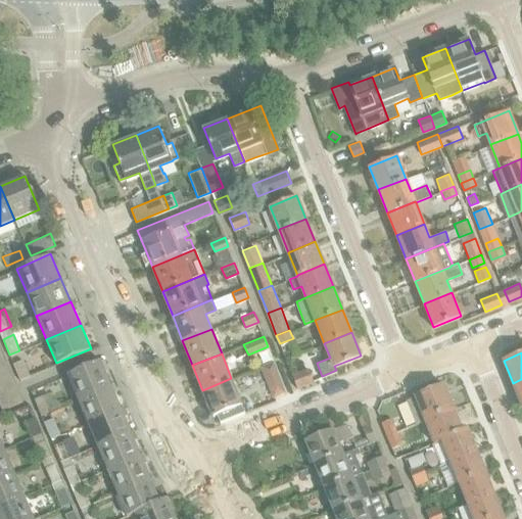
[(19,378),(31,374),(24,357),(12,362),(19,378)]
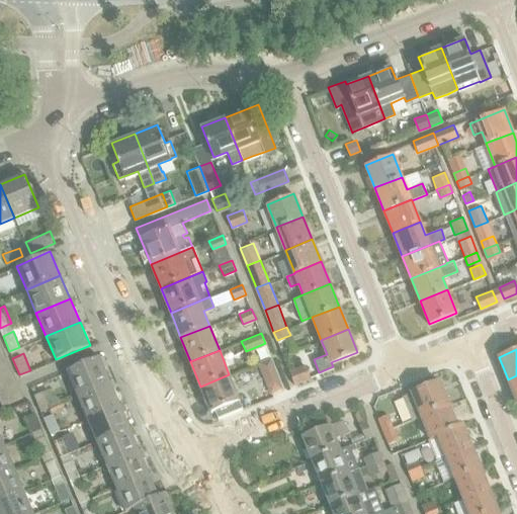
[(66,370),(76,394),(109,379),(99,356),(66,370)]
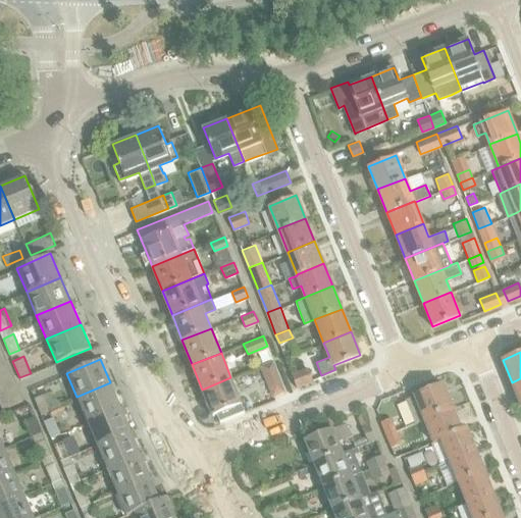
[(273,395),(283,391),(271,361),(261,365),(273,395)]
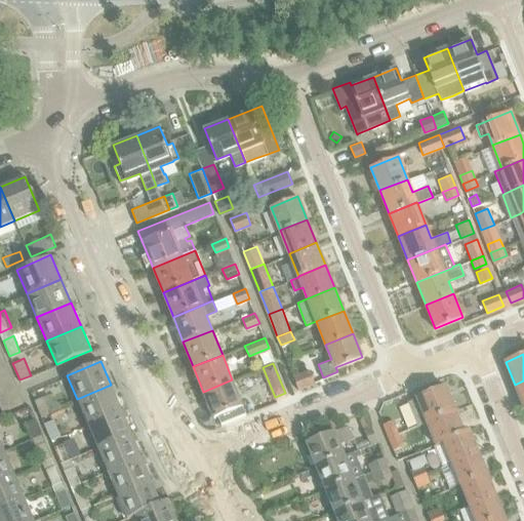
[(0,384),(12,378),(7,367),(0,370),(0,384)]
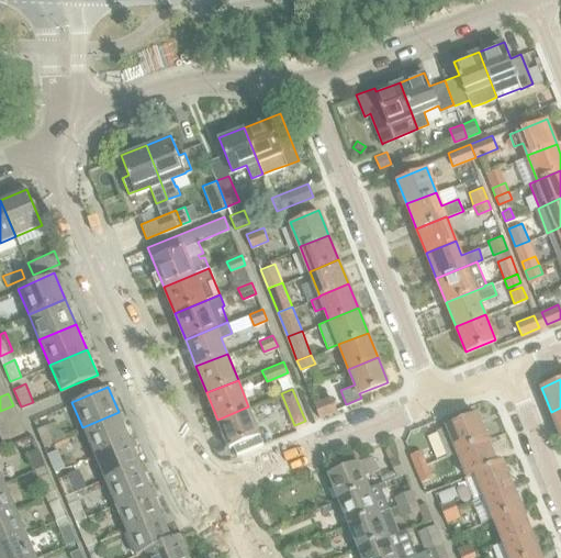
[(320,416),(336,410),(331,395),(314,402),(320,416)]
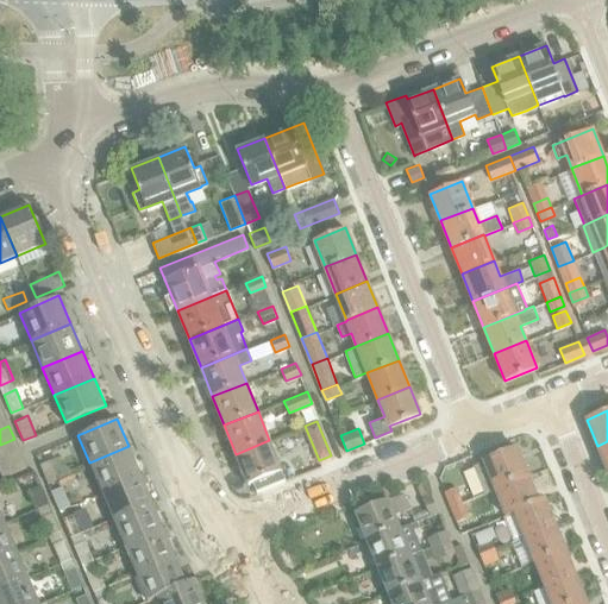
[(0,460),(20,452),(14,439),(0,445),(0,460)]
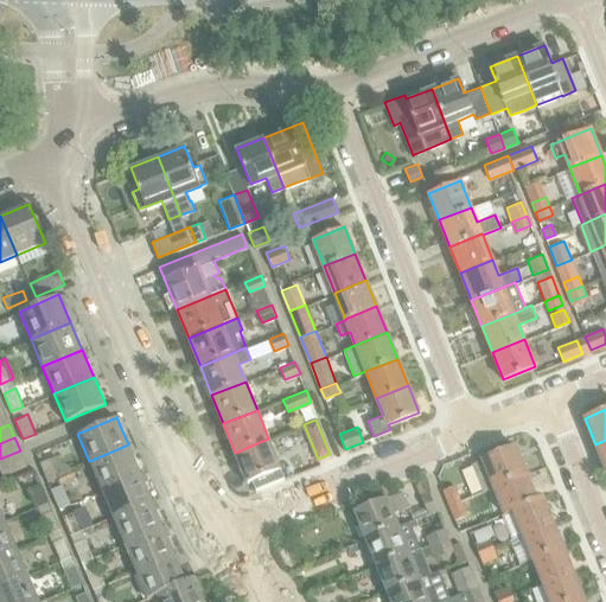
[(280,467),(268,439),(235,453),(247,481),(280,467)]
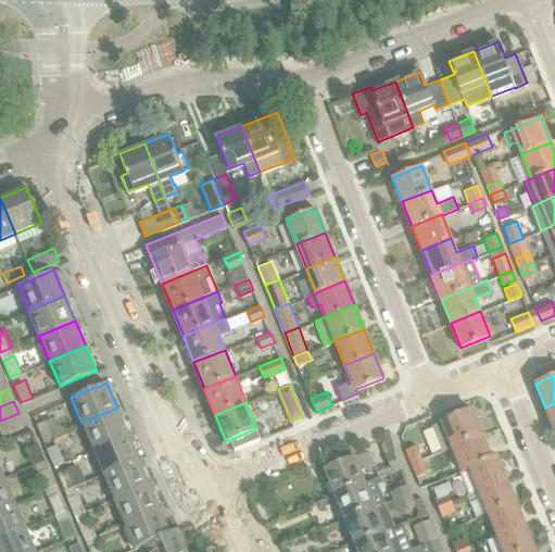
[(458,402),(438,411),(441,421),(462,413),(458,402)]
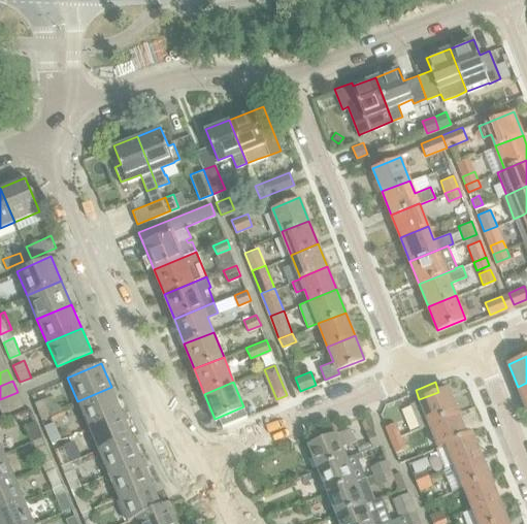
[(526,383),(518,387),(526,411),(526,410),(526,383)]
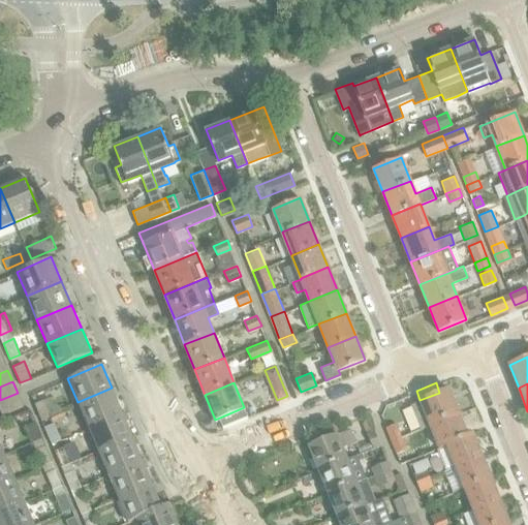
[(78,402),(88,426),(122,411),(112,388),(78,402)]
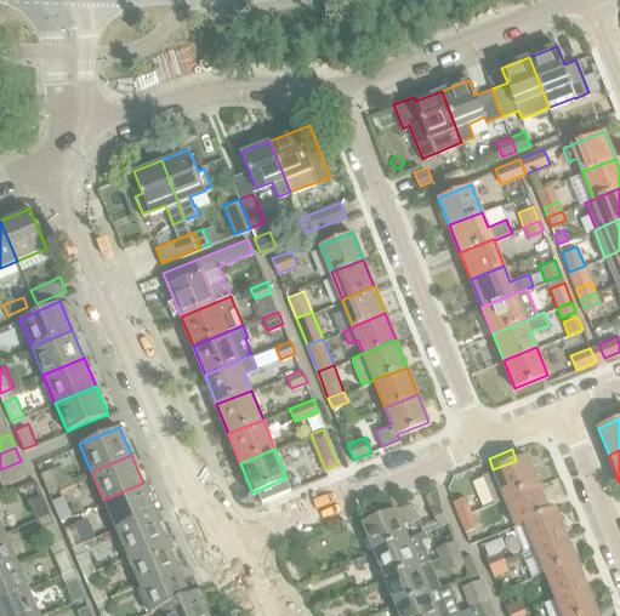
[(482,474),(493,501),(538,483),(527,456),(516,461),(493,469),(482,474)]
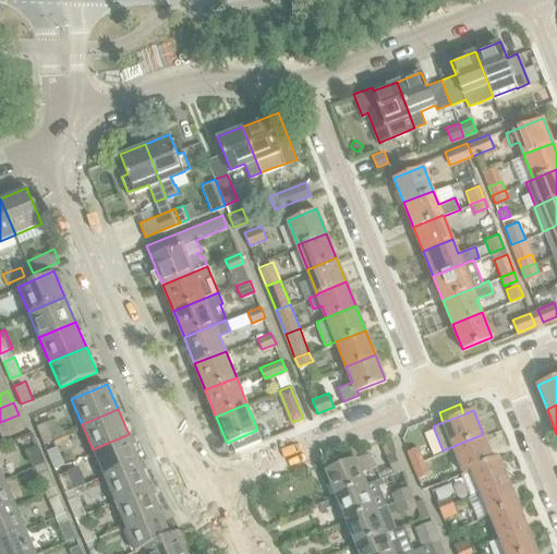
[(23,426),(19,414),(0,422),(0,432),(1,435),(23,426)]
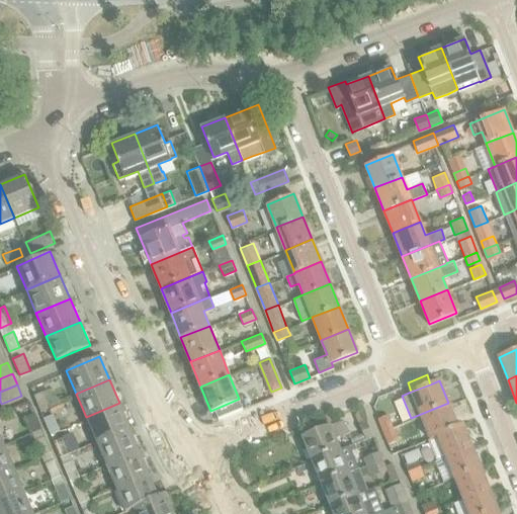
[(32,393),(39,409),(51,404),(44,388),(32,393)]
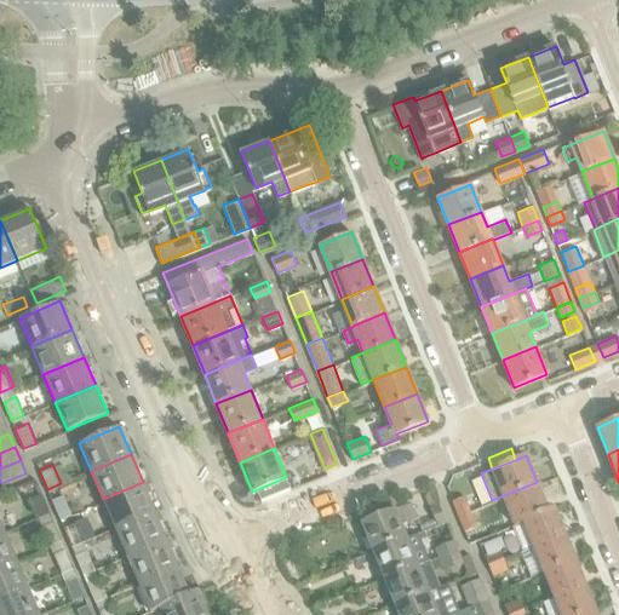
[(103,499),(114,527),(154,510),(143,482),(103,499)]
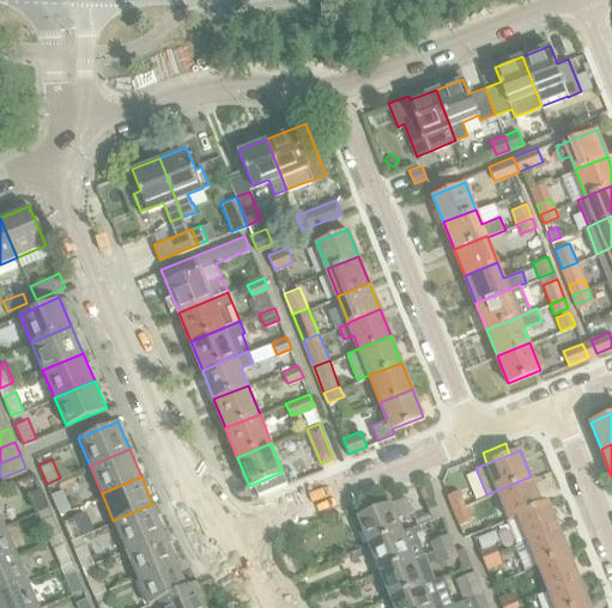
[(498,522),(517,514),(517,512),(541,503),(531,476),(486,494),(498,522)]
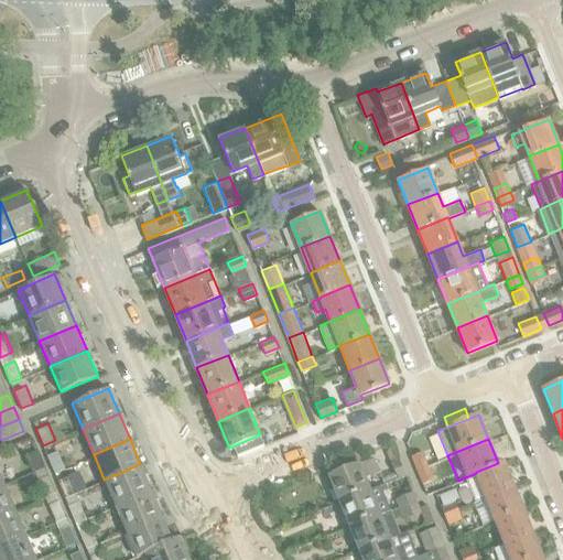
[(383,445),(389,458),(397,454),(391,442),(383,445)]
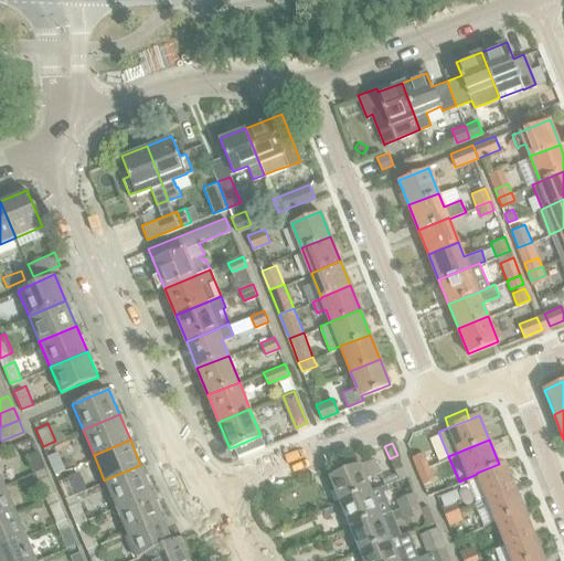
[(46,454),(54,472),(67,466),(60,448),(46,454)]
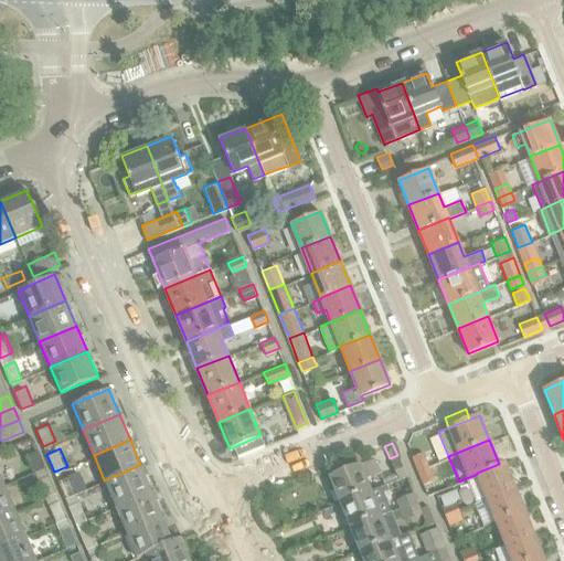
[(45,466),(38,450),(27,454),(34,472),(45,466)]
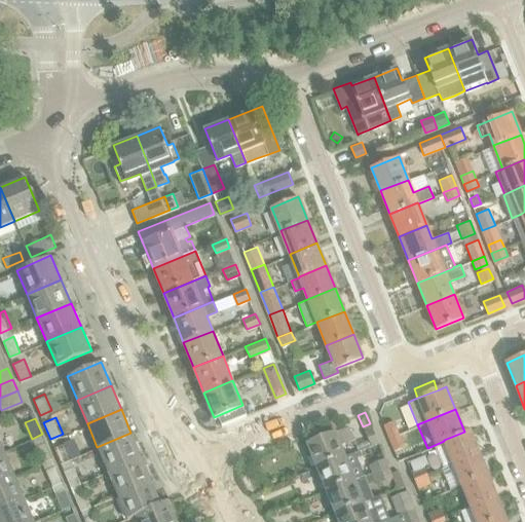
[(383,423),(388,436),(398,432),(392,419),(383,423)]
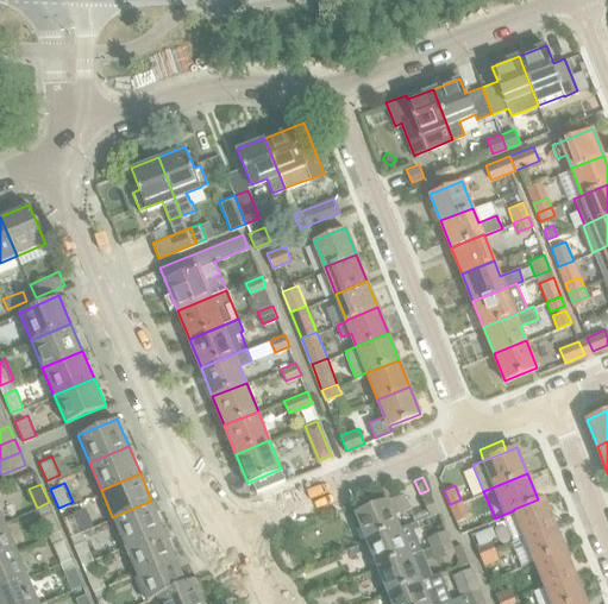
[(403,492),(355,513),(367,540),(400,526),(395,513),(409,508),(403,492)]
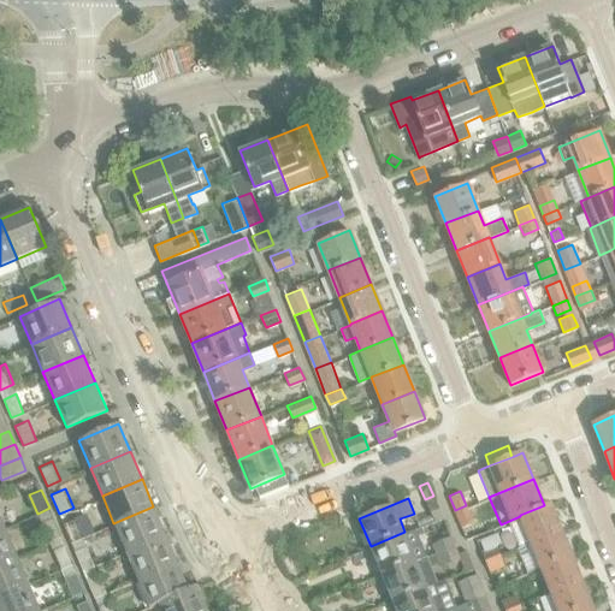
[(433,498),(426,502),(435,521),(442,517),(433,498)]
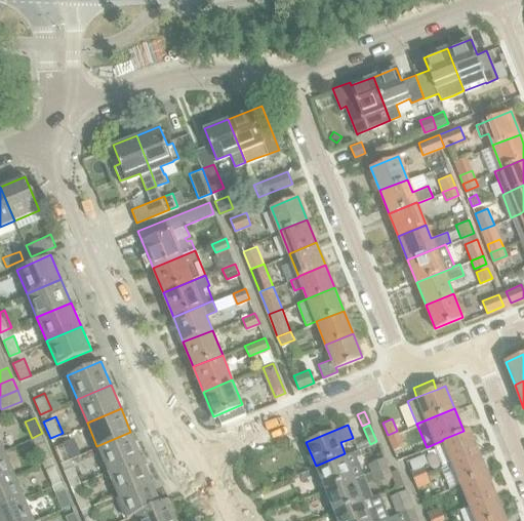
[(443,440),(451,462),(478,451),(469,429),(464,431),(464,432),(443,440)]
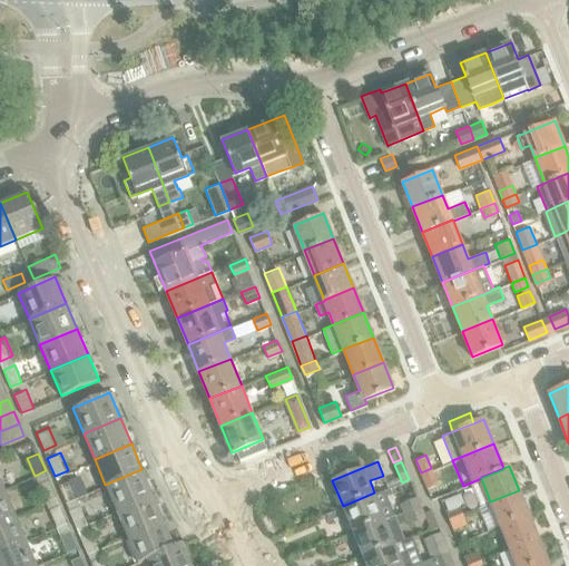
[(438,482),(431,468),(421,472),(427,487),(438,482)]
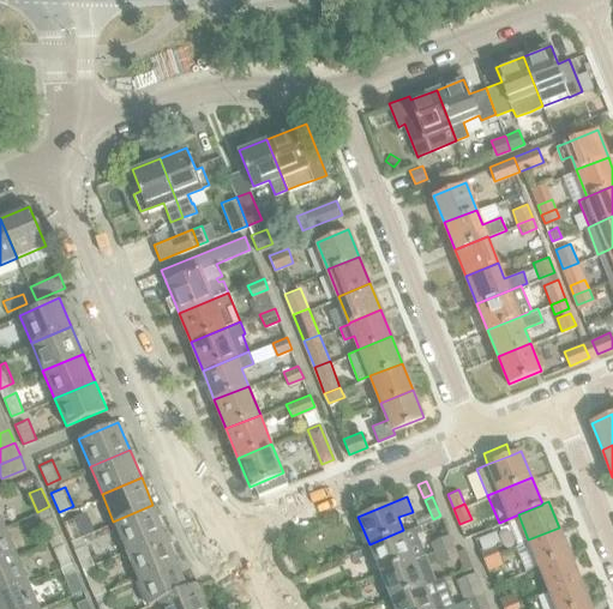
[(113,522),(125,549),(164,532),(152,505),(113,522)]
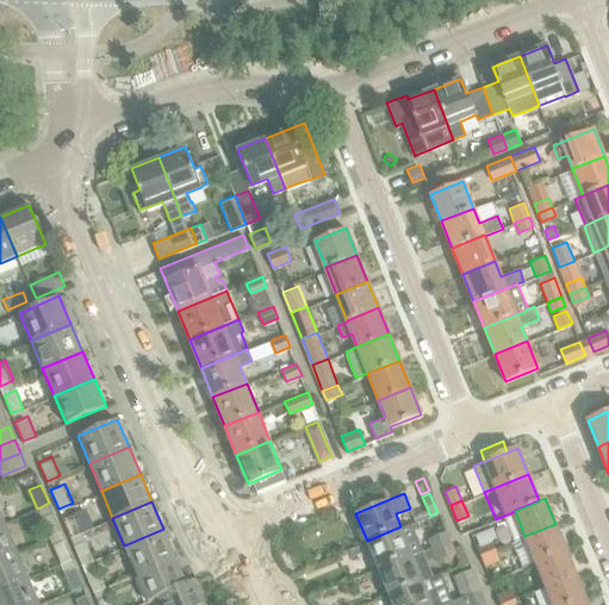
[(428,515),(426,509),(411,515),(414,519),(428,515)]
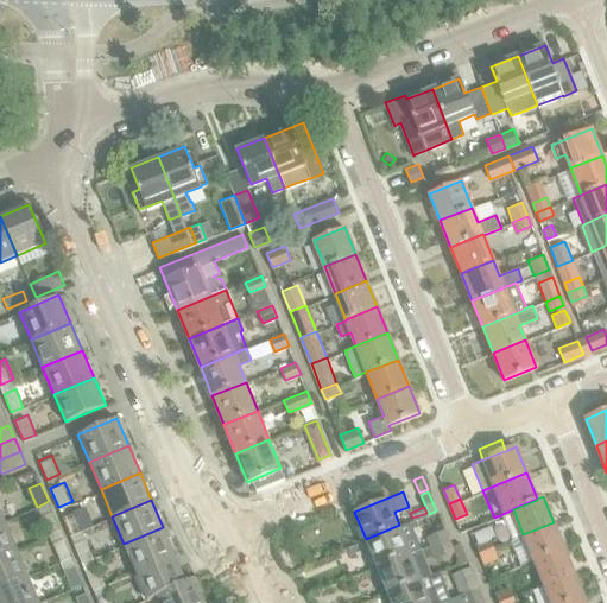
[(40,515),(49,533),(59,528),(52,511),(40,515)]
